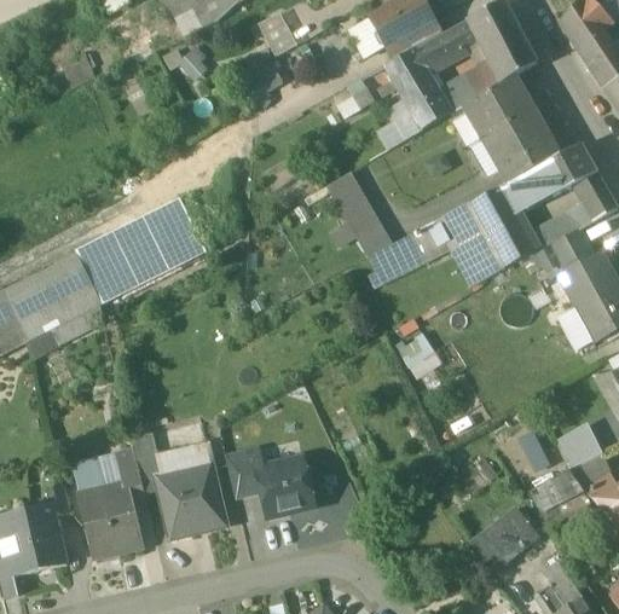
[(238,1),(237,0),(168,0),(187,34),(217,19),(238,1)]
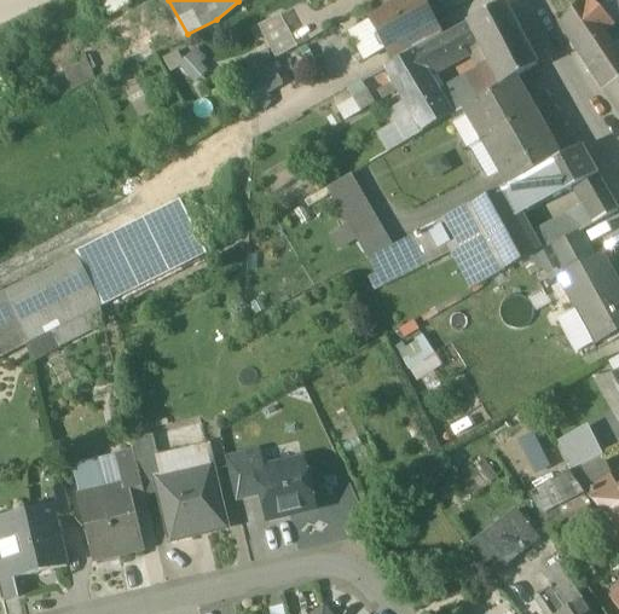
[(399,0),(370,16),(376,28),(375,34),(380,44),(387,46),(387,45),(432,21),(433,19),(421,0),(399,0)]
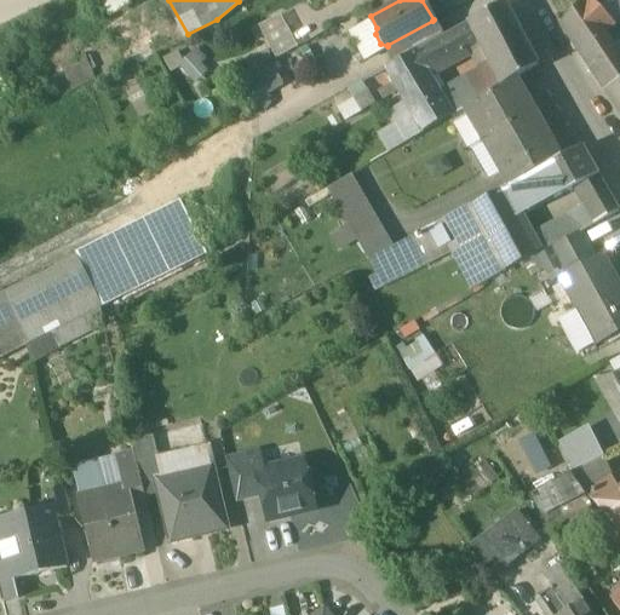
[(538,63),(505,0),(500,0),(466,19),(468,22),(477,40),(500,81),(538,63)]
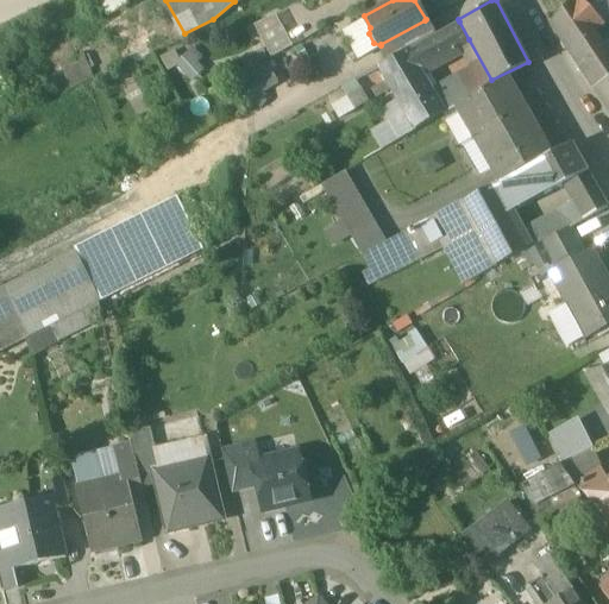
[(571,0),(550,20),(582,68),(606,54),(591,33),(603,23),(582,0),(571,0)]
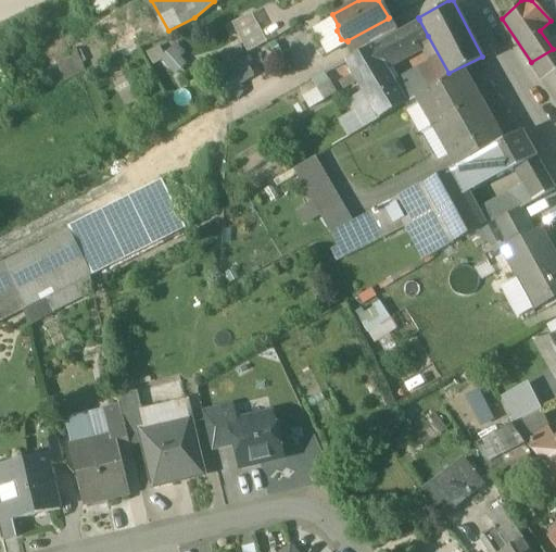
[(531,0),(551,21),(540,30),(553,49),(554,48),(555,46),(555,0),(531,0)]
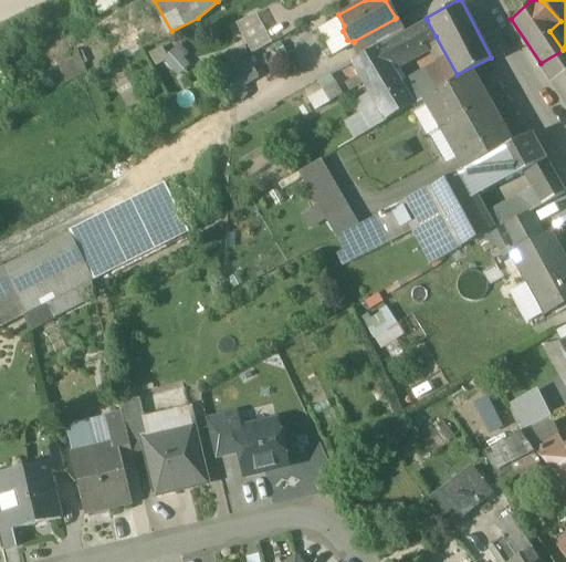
[(395,19),(354,41),(360,52),(401,30),(395,19)]
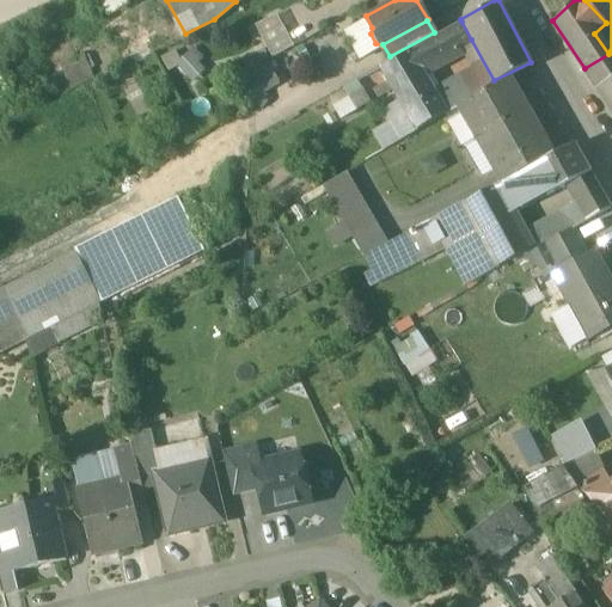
[(461,22),(410,49),(422,69),(430,65),(459,49),(458,47),(471,40),(461,22)]
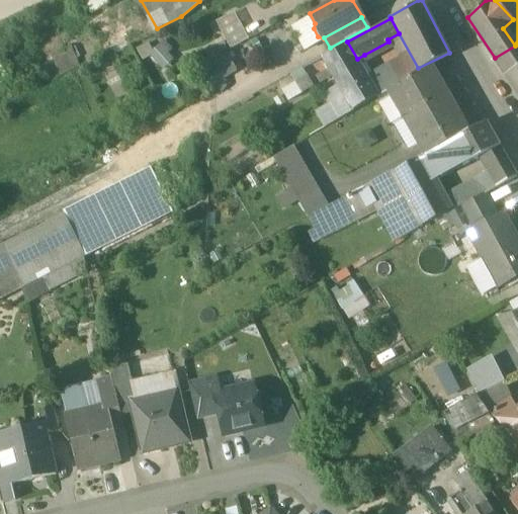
[(418,68),(399,33),(387,39),(389,41),(399,58),(389,63),(400,81),(419,70),(418,68)]
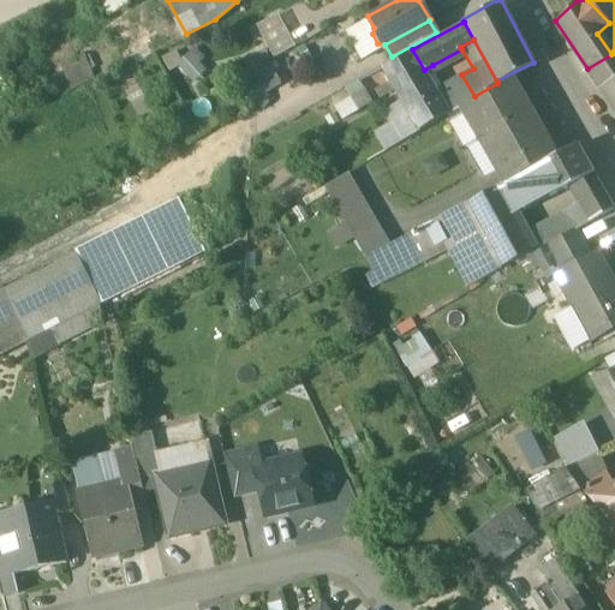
[(177,59),(193,78),(209,64),(192,45),(177,59)]
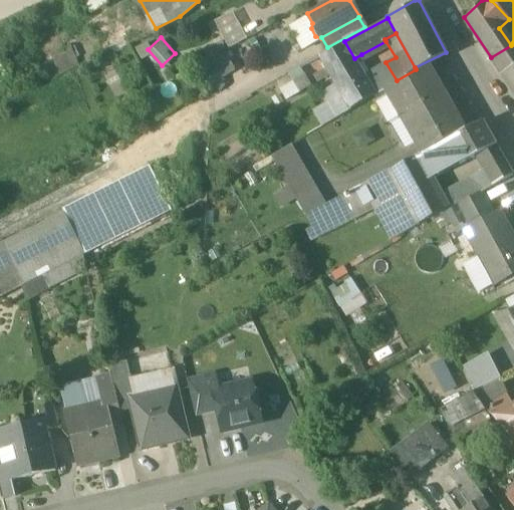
[(344,41),(321,54),(327,66),(330,70),(343,63),(345,67),(356,62),(354,58),(344,41)]
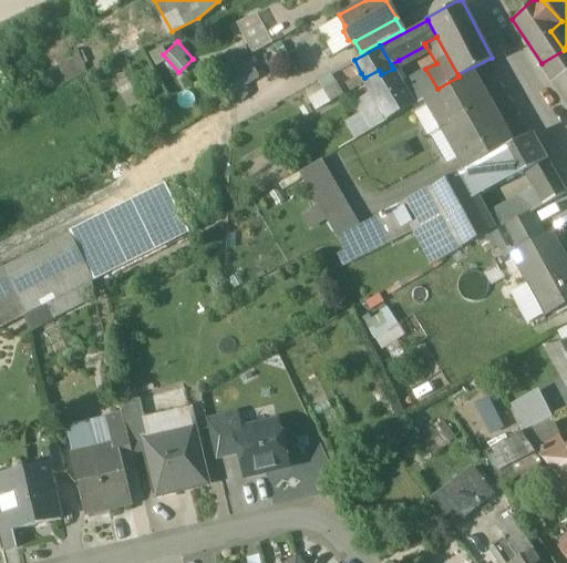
[(64,75),(86,68),(79,47),(57,54),(64,75)]
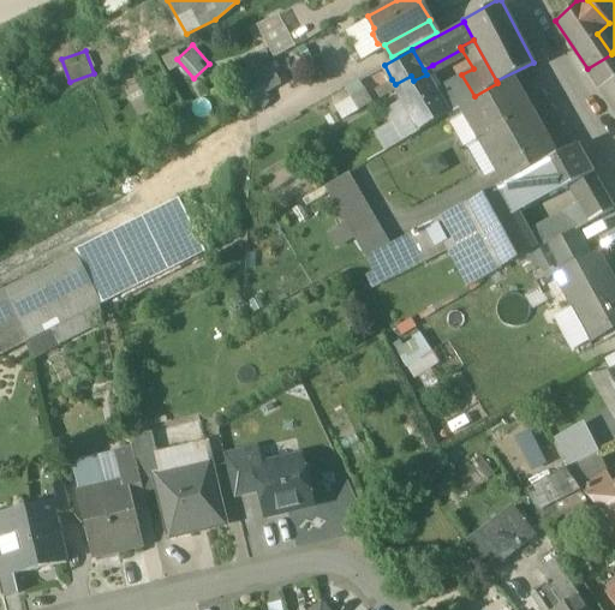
[(611,54),(587,69),(599,88),(614,77),(614,55),(613,53),(611,54)]
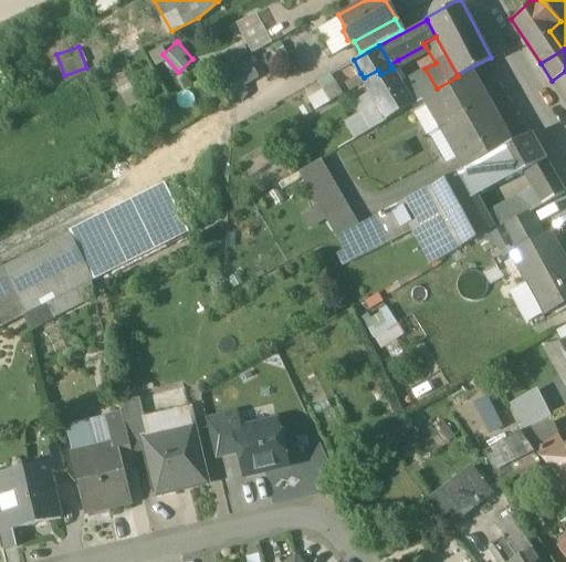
[(227,61),(236,83),(259,72),(250,52),(236,58),(236,56),(227,61)]
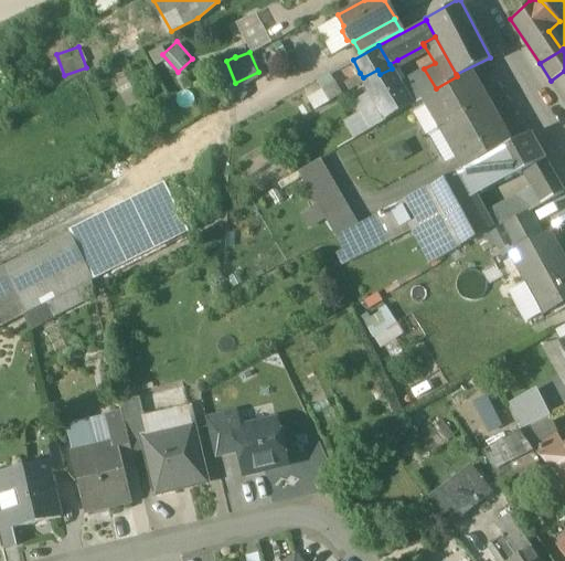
[(353,60),(330,72),(337,85),(360,73),(353,60)]
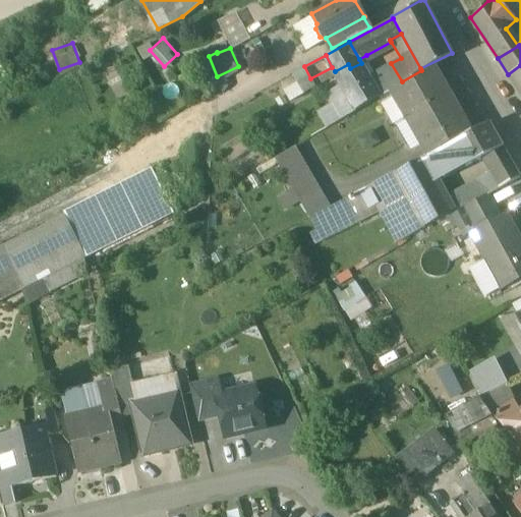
[(375,71),(366,55),(359,59),(361,63),(368,75),(375,71)]
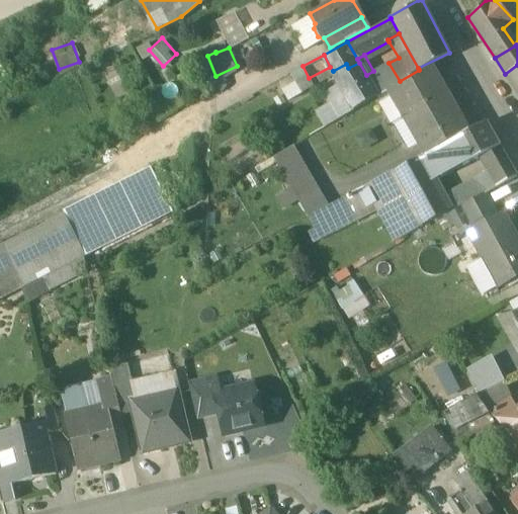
[(348,68),(346,64),(333,71),(339,82),(353,105),(376,92),(366,75),(359,63),(348,68)]
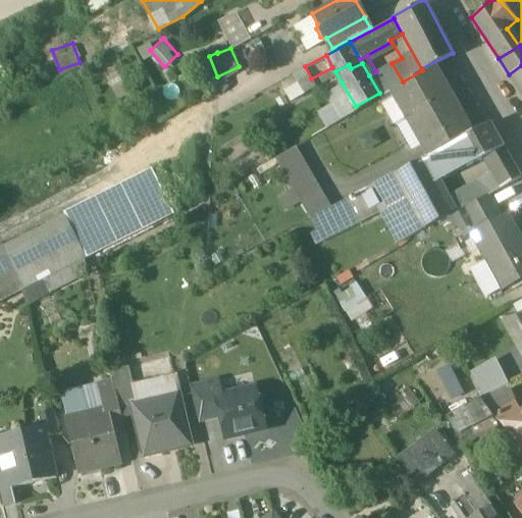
[(376,71),(369,75),(379,93),(403,82),(392,63),(376,71)]
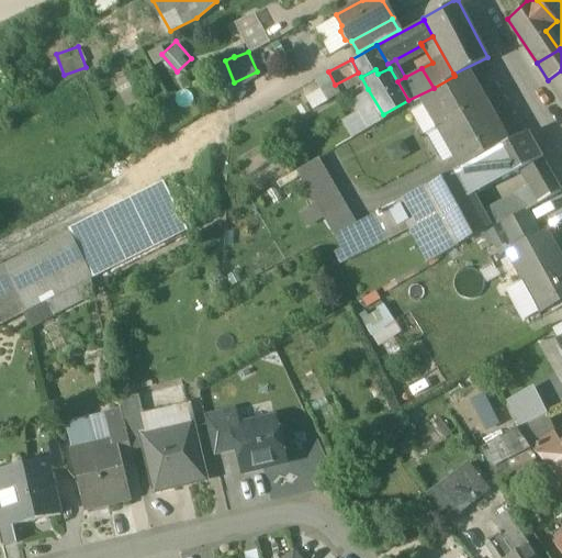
[(509,138),(469,68),(454,76),(434,88),(419,97),(459,166),(487,149),(509,138)]
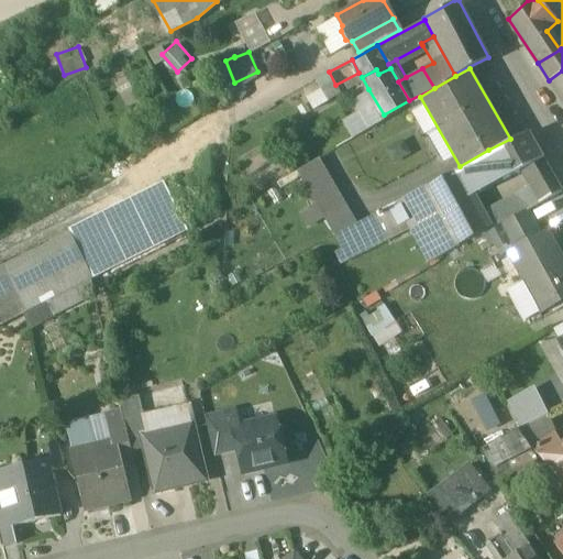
[(562,70),(549,80),(562,101),(562,70)]
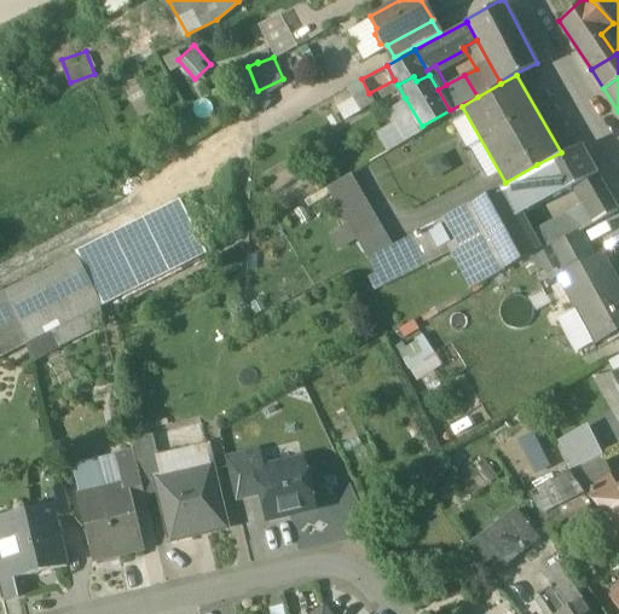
[(362,79),(347,85),(359,108),(372,100),(369,93),(362,79)]
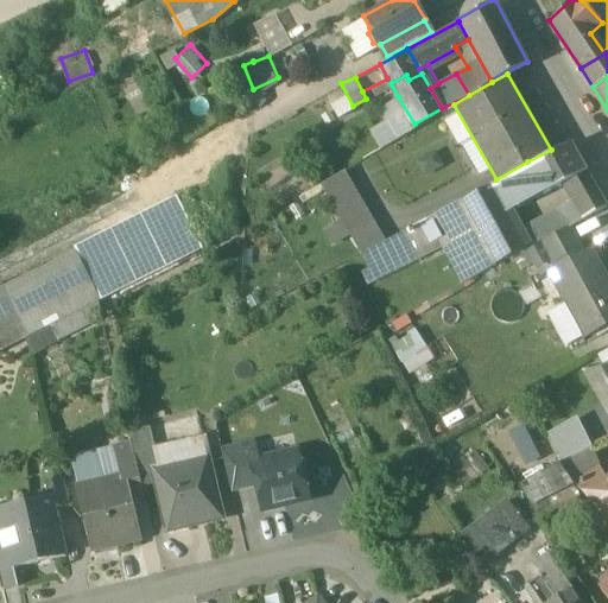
[(398,96),(379,106),(387,119),(372,128),(381,146),(415,126),(415,124),(398,96)]
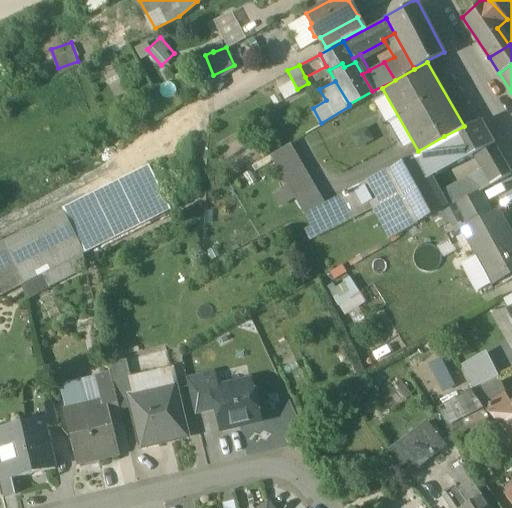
[(481,119),(444,137),(415,154),(424,172),(454,154),(458,160),(493,140),(481,119)]
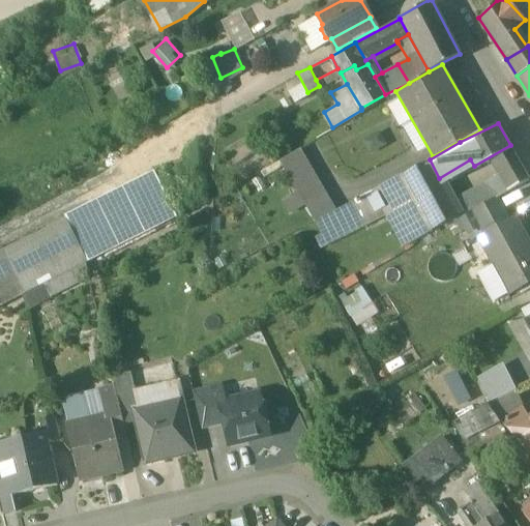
[(430,159),(404,175),(434,228),(459,213),(450,199),(440,180),(439,178),(430,159)]
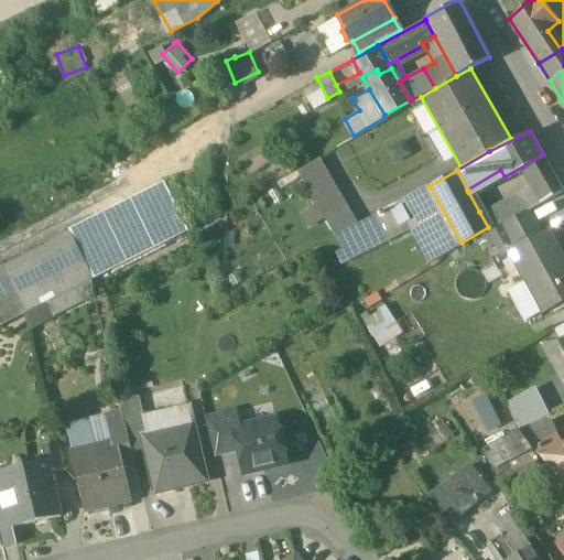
[(552,171),(488,205),(488,206),(498,224),(503,221),(528,207),(529,206),(562,187),(552,171)]
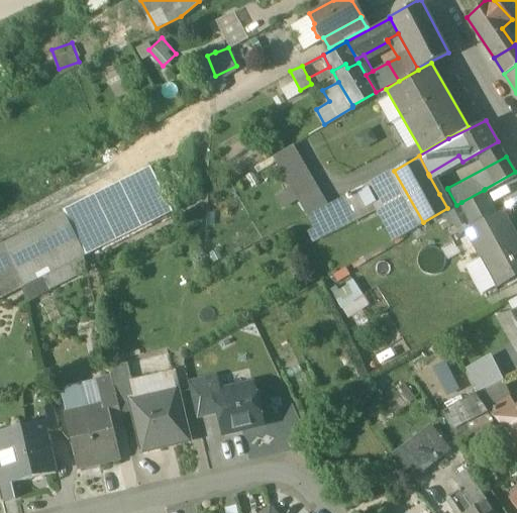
[(150,166),(64,209),(64,211),(83,253),(172,209),(150,166)]
